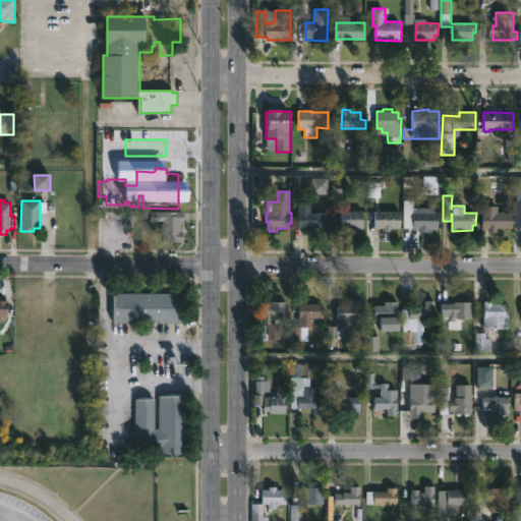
[(310,206),(310,213),(328,213),(328,229),(298,229),(298,204),(310,204),(310,206)]
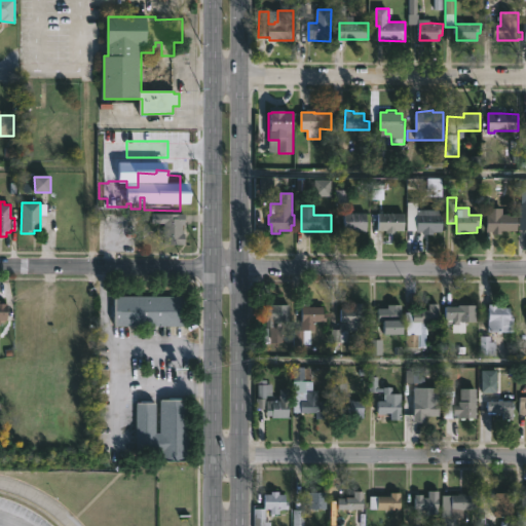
[(418,208),(417,210),(443,210),(443,232),(434,232),(434,234),(423,234),(423,232),(417,232),(417,218),(409,218),(409,208),(418,208)]
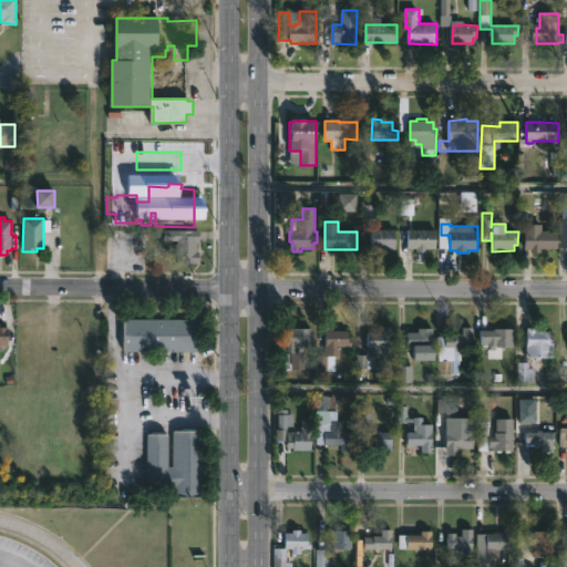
[(413,226),(413,230),(439,230),(439,249),(428,249),(428,251),(418,251),(418,248),(410,248),(410,230),(408,230),(408,226),(413,226)]
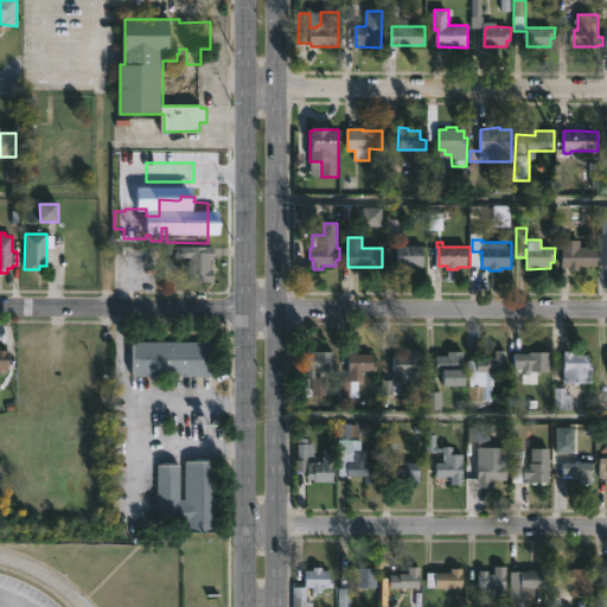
[(400,267),(398,246),(426,247),(426,267),(400,267)]
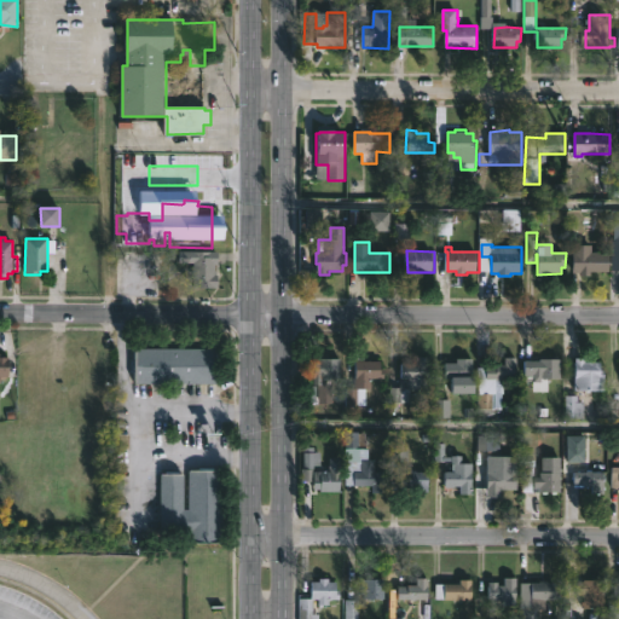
[(218,262),(217,265),(215,276),(218,276),(218,288),(192,288),(192,264),(179,264),(179,252),(218,252),(218,262)]
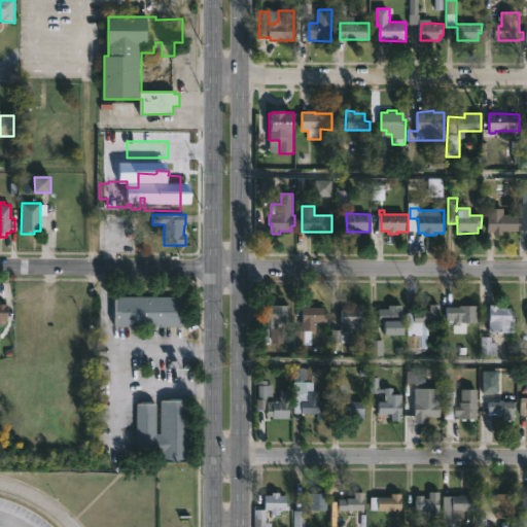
[(501,215),(519,215),(519,232),(489,233),(489,215),(501,215)]
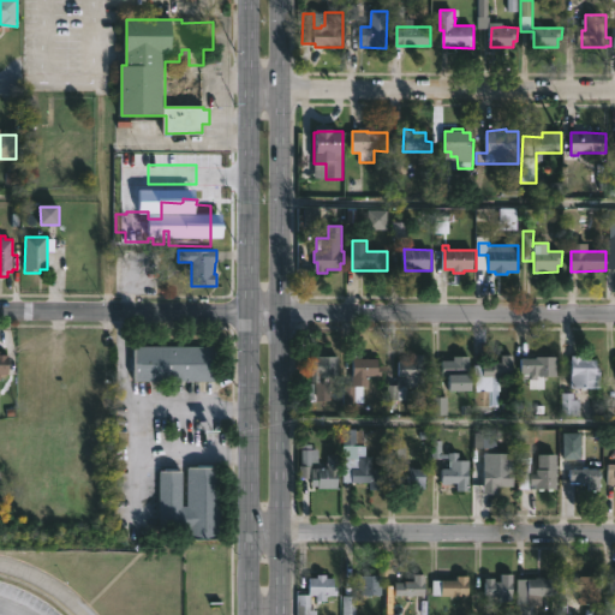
[(214,346),(214,358),(218,358),(218,388),(203,388),(203,378),(132,378),(132,346),(214,346)]
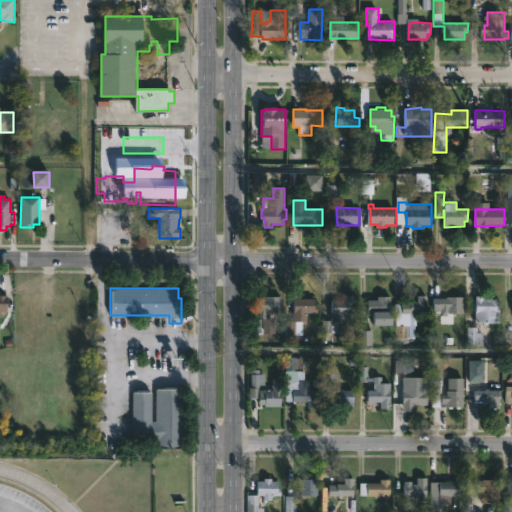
[(265,318),(258,318),(258,295),(282,295),(282,311),(265,311),(265,318)]
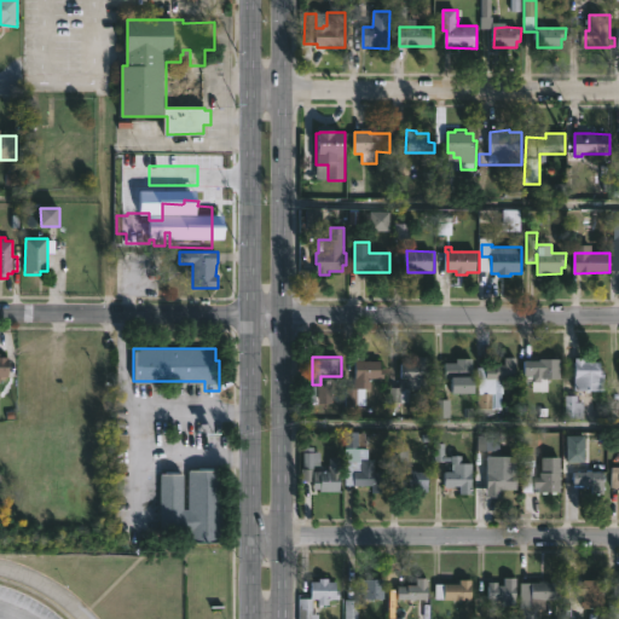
[(429,357),(429,389),(410,389),(410,403),(399,403),(398,411),(391,411),(391,388),(401,388),(403,363),(416,365),(417,357),(429,357)]
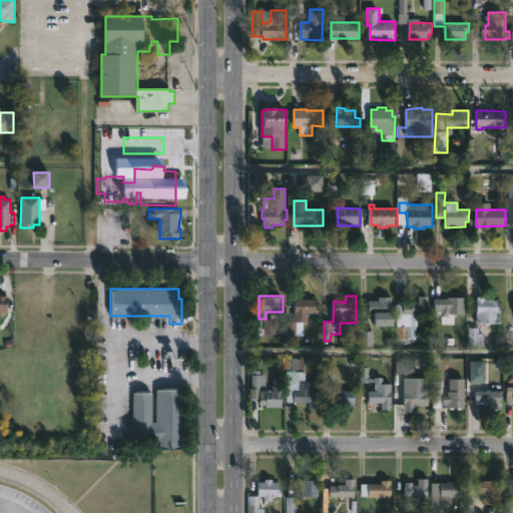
[(410,315),(410,327),(416,327),(416,339),(408,339),(408,344),(395,344),(395,327),(378,327),(378,315),(370,314),(370,301),(380,301),(380,298),(393,298),(393,313),(404,315),(404,304),(417,303),(417,296),(429,297),(429,315),(410,315)]
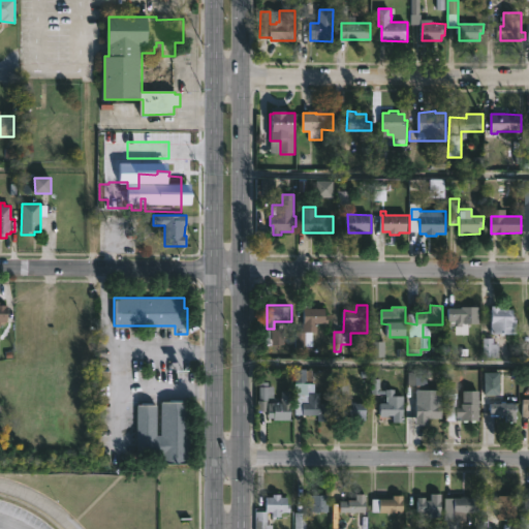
[(478,305),(478,322),(463,322),(463,325),(456,324),(456,320),(447,320),(447,307),(459,307),(459,305),(478,305)]
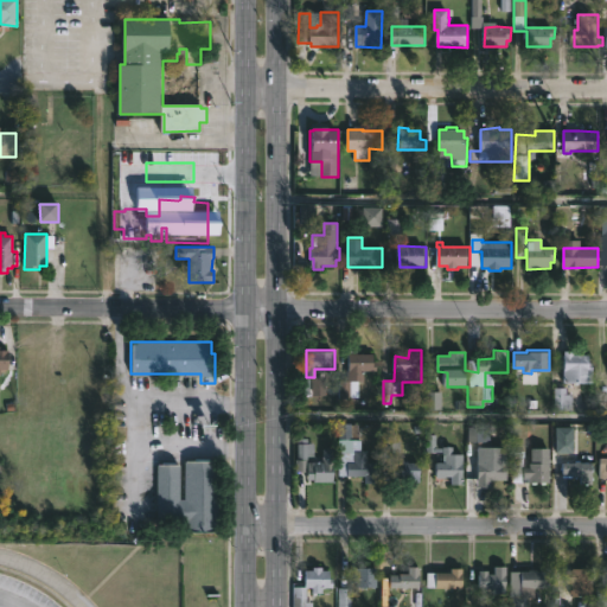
[(0,351),(0,376),(10,376),(10,351),(0,351)]
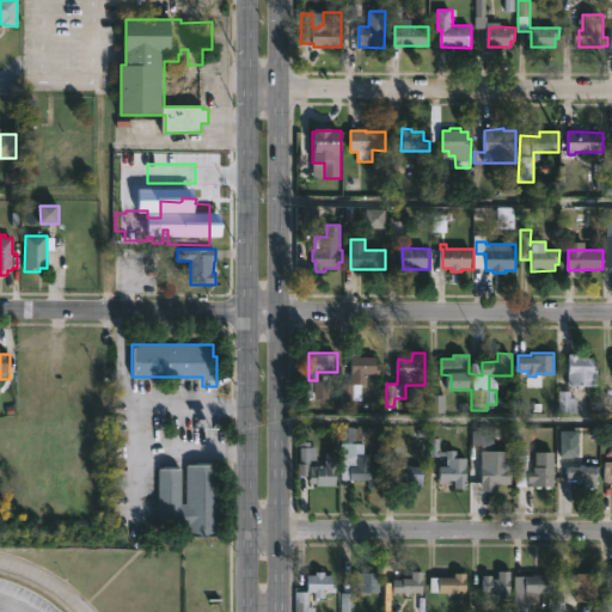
[(360,354),(360,357),(378,357),(378,374),(366,374),(366,386),(362,386),(361,402),(341,402),(341,385),(352,385),(353,354),(360,354)]
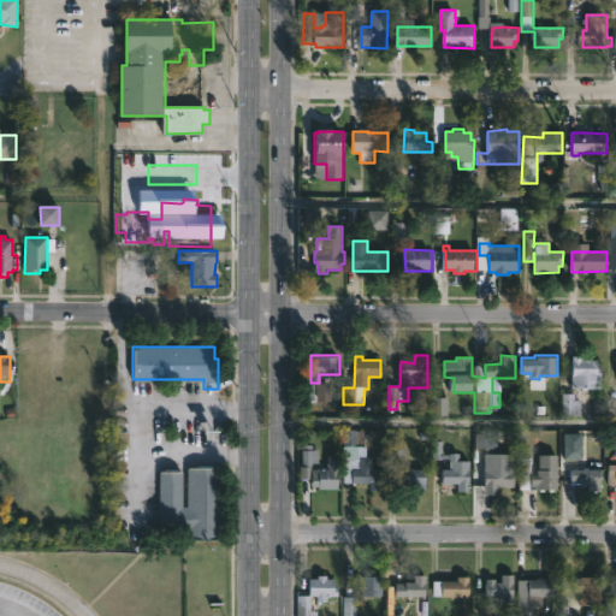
[(584,357),(584,360),(598,361),(598,368),(603,368),(603,389),(574,389),(574,357),(584,357)]
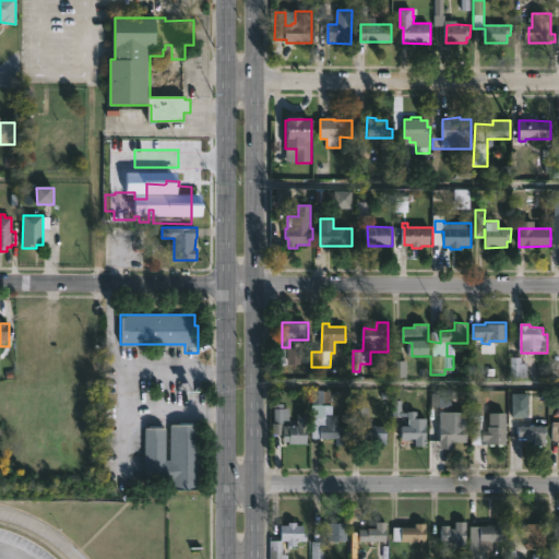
[(401,399),(401,412),(418,411),(418,417),(426,417),(426,445),(414,445),(414,439),(401,439),(401,425),(407,425),(407,416),(391,416),(391,399),(401,399)]
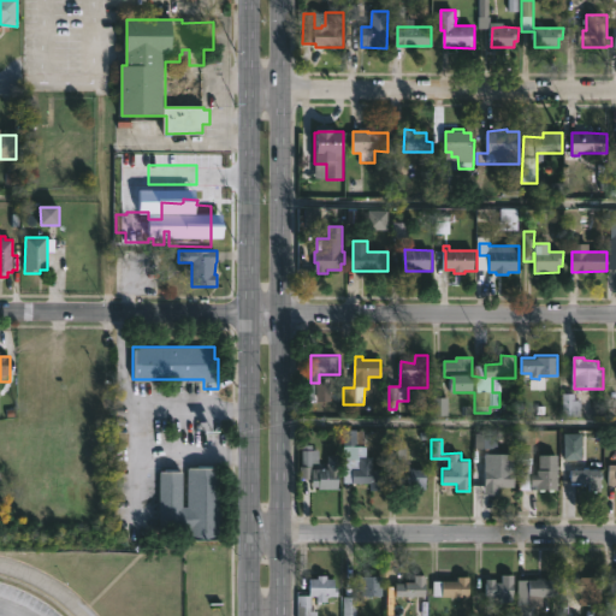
[(313,445),(313,451),(320,451),(320,463),(323,463),(321,468),(330,468),(330,456),(339,456),(339,490),(320,490),(320,489),(314,487),(311,487),(311,479),(303,479),(303,445),(313,445)]
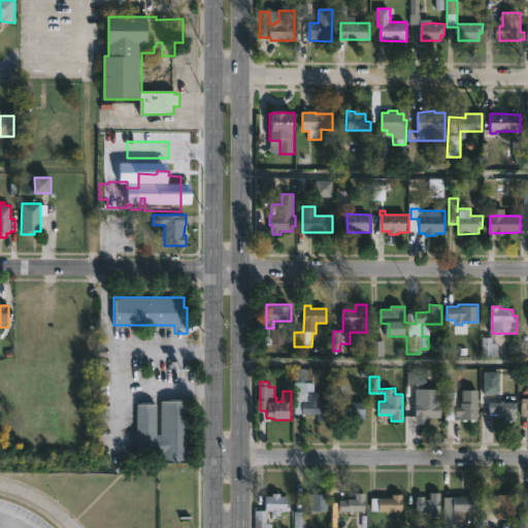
[(320,392),(320,402),(328,402),(328,422),(318,422),(318,416),(302,415),(303,402),(308,402),(308,392),(320,392)]
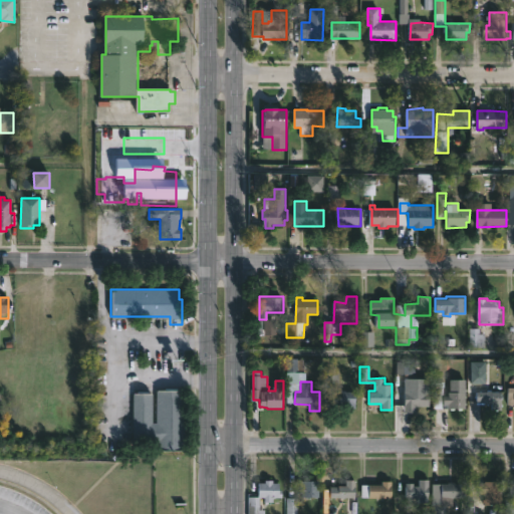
[(445,388),(444,396),(448,396),(448,393),(467,393),(467,410),(436,409),(436,388),(445,388)]
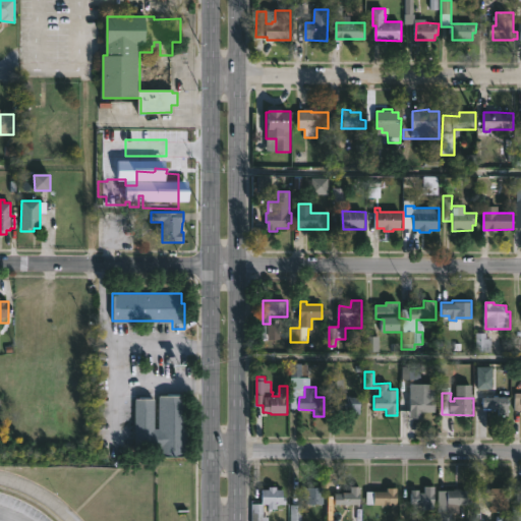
[(180,394),(180,397),(189,397),(188,458),(162,458),(162,450),(137,450),(138,400),(139,400),(139,396),(147,396),(147,400),(156,400),(156,430),(162,430),(162,397),(167,397),(167,394),(180,394)]
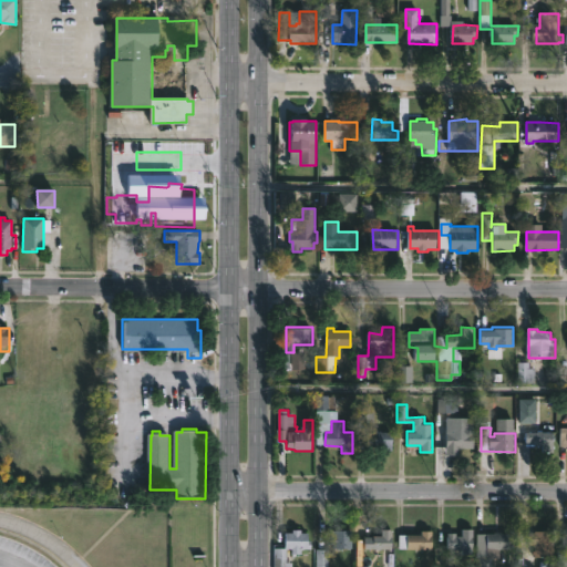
[(543,431),(543,433),(555,433),(555,453),(544,453),(544,446),(526,446),(526,433),(529,433),(529,431),(538,433),(538,431),(543,431)]
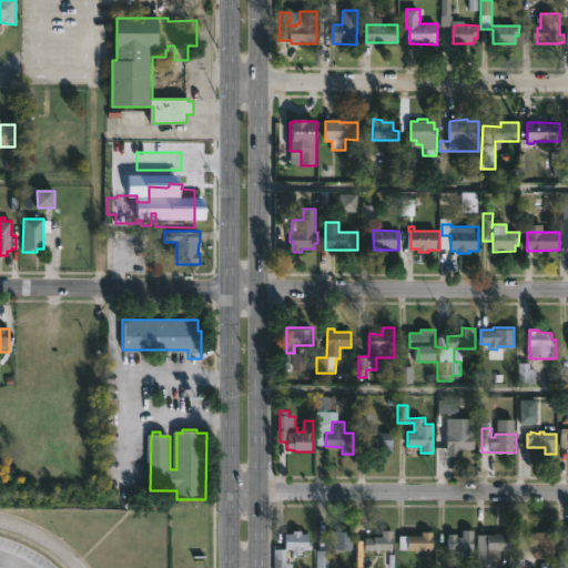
[(394,434),(394,452),(381,452),(381,447),(372,447),(372,454),(362,454),(362,446),(357,446),(358,433),(394,434)]
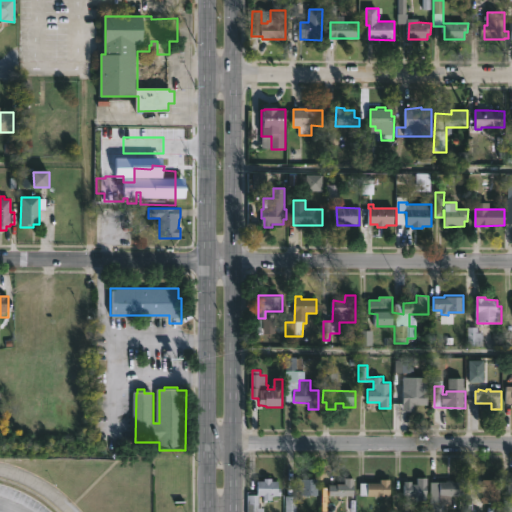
[(415,390),(428,391),(428,399),(426,399),(425,406),(411,406),(411,408),(404,408),(404,405),(402,405),(402,390),(415,390)]
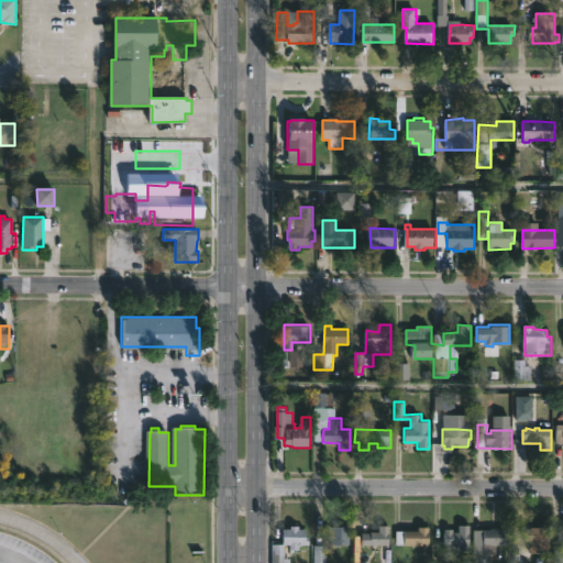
[(299,525),(299,528),(306,528),(306,536),(309,536),(309,543),(299,543),(299,549),(289,549),(289,543),(283,543),(283,528),(290,528),(290,525),(299,525)]
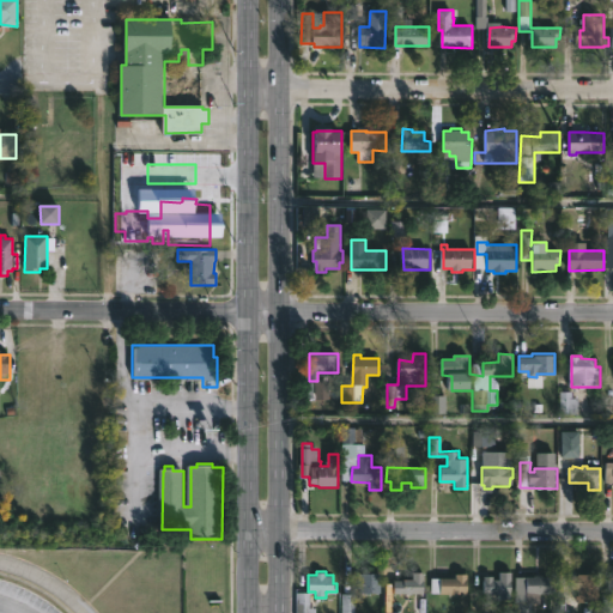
[(424,594),(394,593),(394,580),(412,578),(412,571),(424,571),(424,594)]
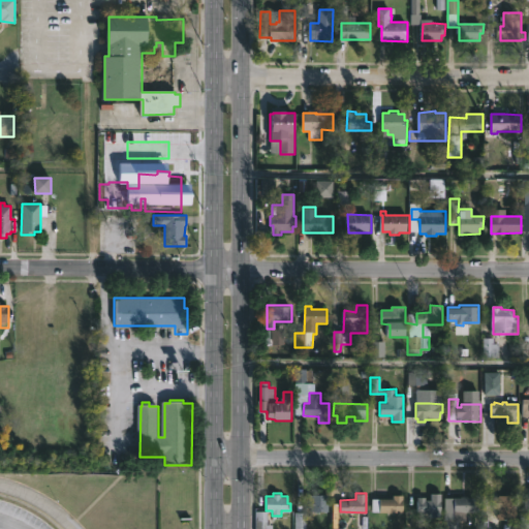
[(528,493),(528,528),(519,528),(520,499),(528,499),(528,493)]
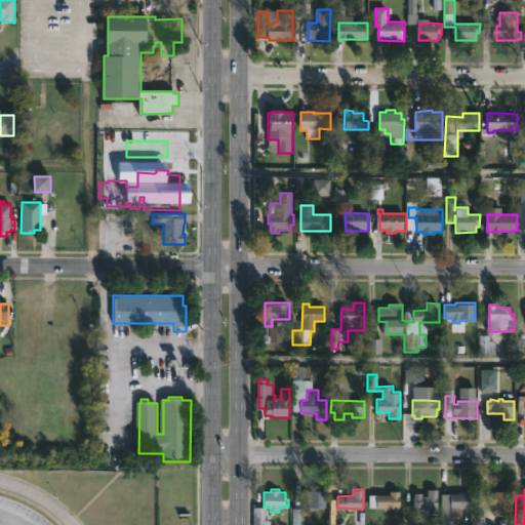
[(439,490),(439,515),(415,514),(415,494),(429,497),(430,490),(439,490)]
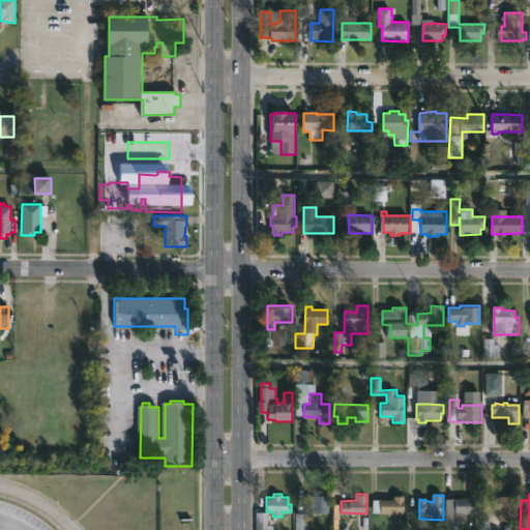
[(330,497),(330,511),(327,511),(327,514),(313,514),(313,509),(306,509),(306,497),(330,497)]
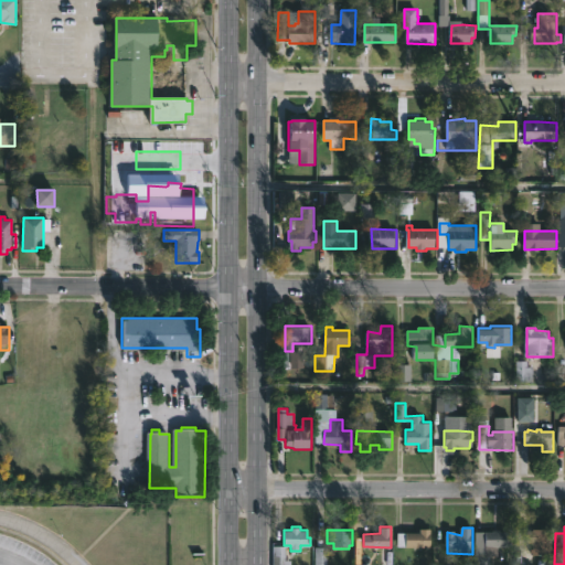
[(433,530),(433,548),(398,547),(398,534),(419,534),(420,530),(433,530)]
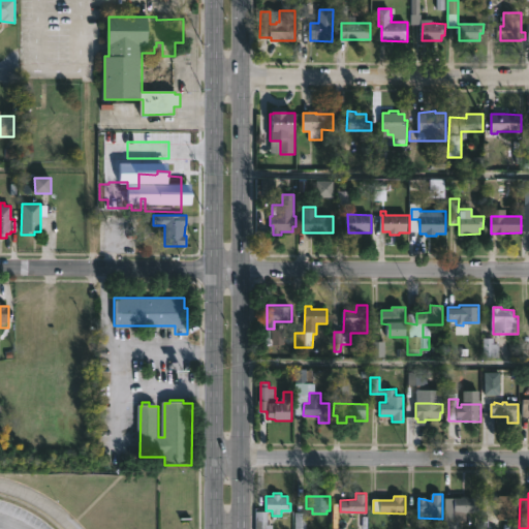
[(519,496),(518,522),(500,521),(500,509),(495,509),(495,498),(500,498),(500,496),(519,496)]
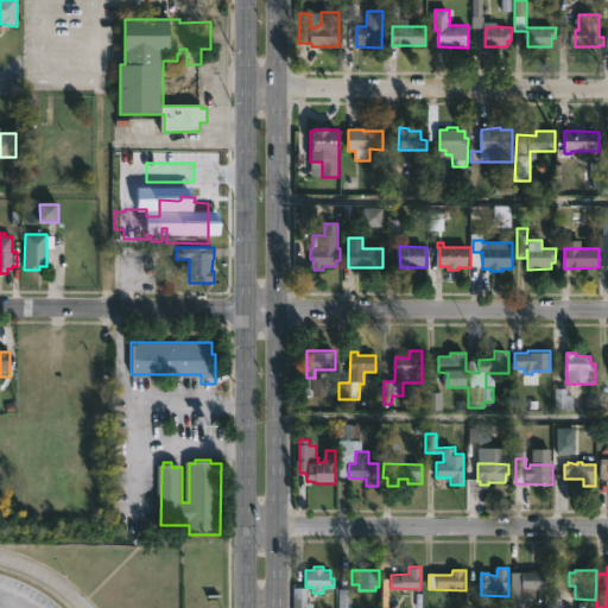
[(539,571),(549,572),(549,580),(551,580),(551,590),(523,591),(523,572),(539,571)]
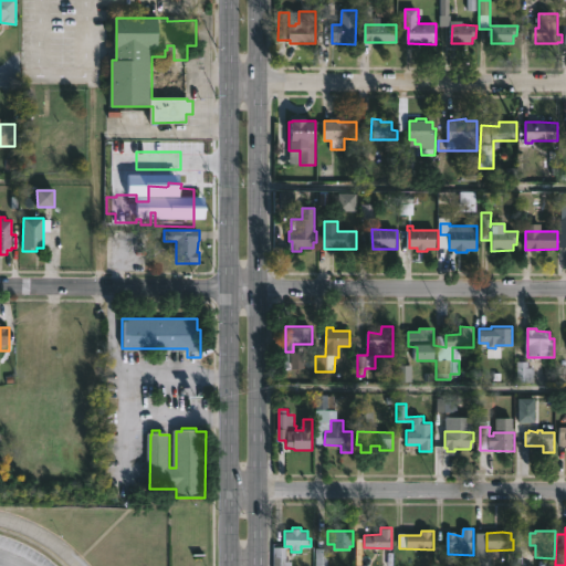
[(492,557),(492,565),(478,565),(479,556),(492,557)]
